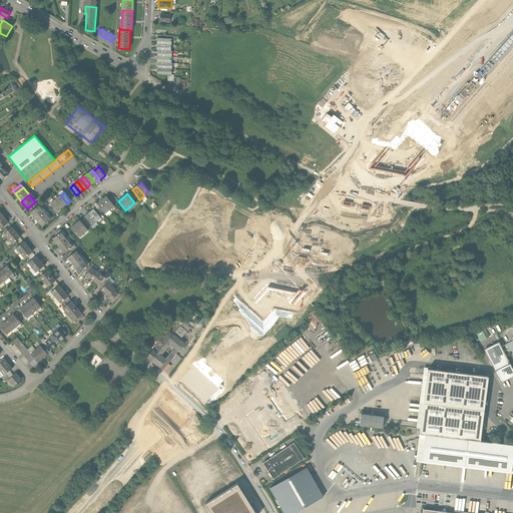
[(64,206),(67,203),(60,195),(57,198),(64,206)]
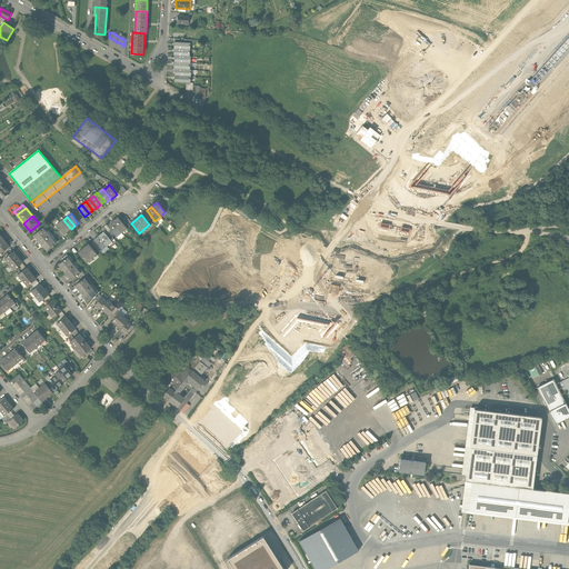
[(118,218),(112,222),(121,232),(126,228),(125,227),(120,221),(118,218)]
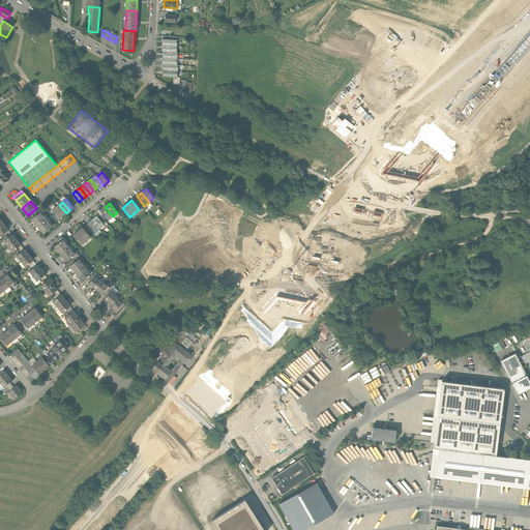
[(59,205),(55,208),(62,216),(66,213),(59,205)]
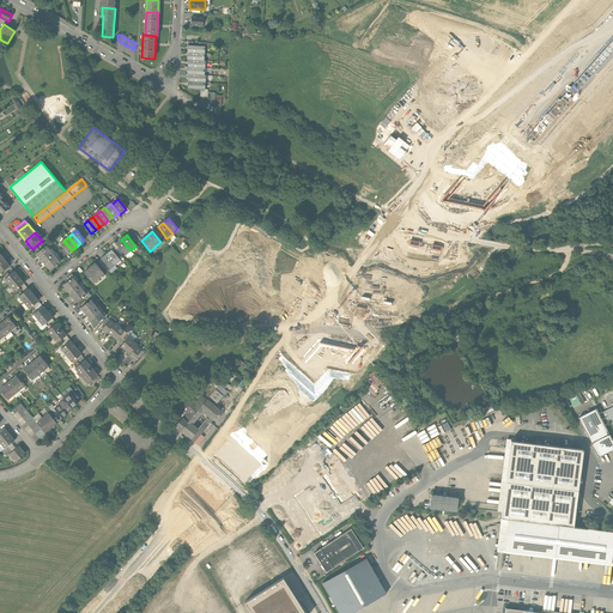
[(125,255),(131,250),(121,240),(115,244),(119,248),(123,253),(125,255)]
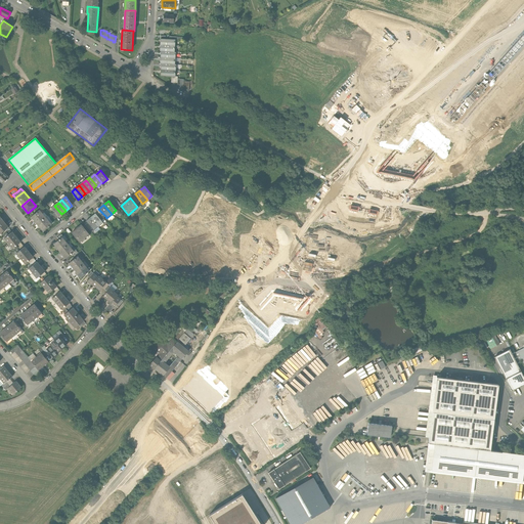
[(58,217),(61,214),(54,206),(51,209),(54,213),(58,217)]
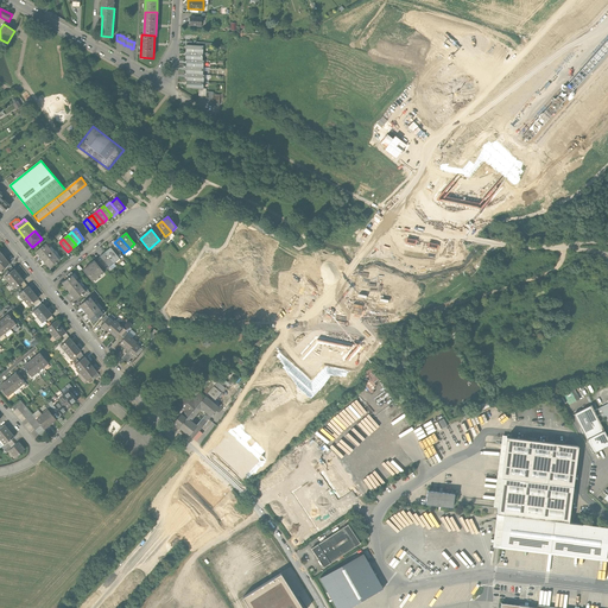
[(37,252),(39,255),(49,248),(46,244),(37,252)]
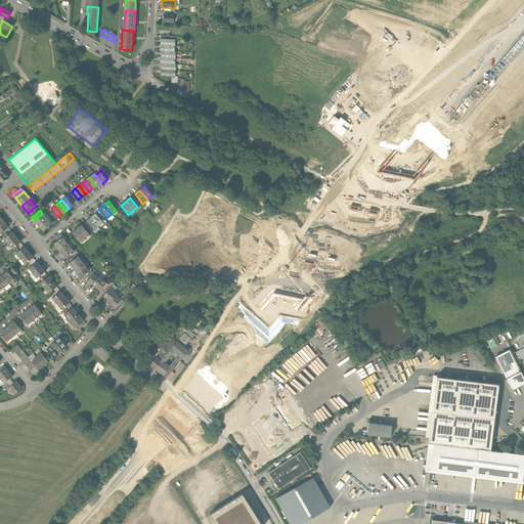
[(34,220),(37,224),(45,217),(42,214),(34,220)]
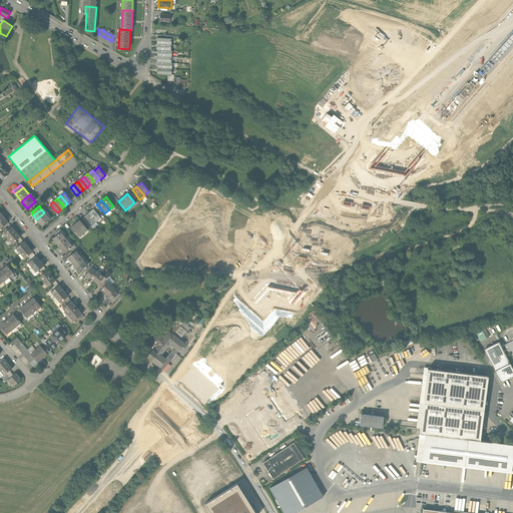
[(93,209),(89,213),(96,222),(101,218),(95,210),(93,209)]
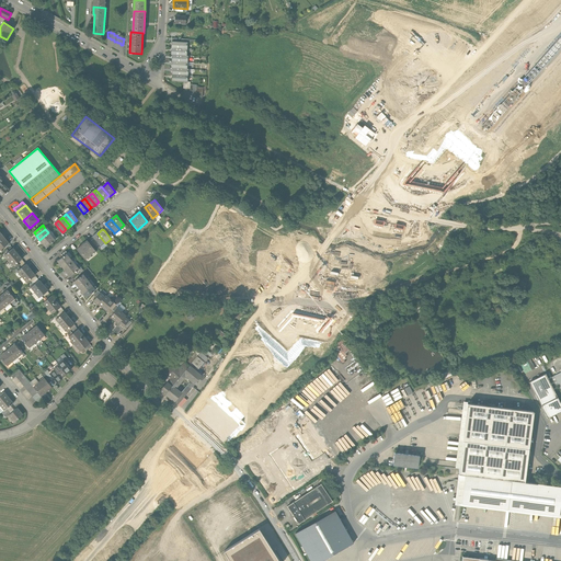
[(39,240),(43,243),(52,237),(48,232),(39,240)]
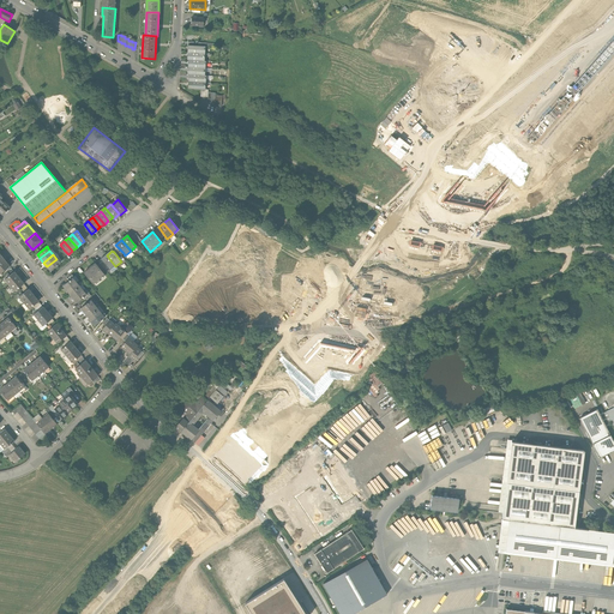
[(110,271),(115,266),(107,256),(101,260),(102,262),(108,269),(110,271)]
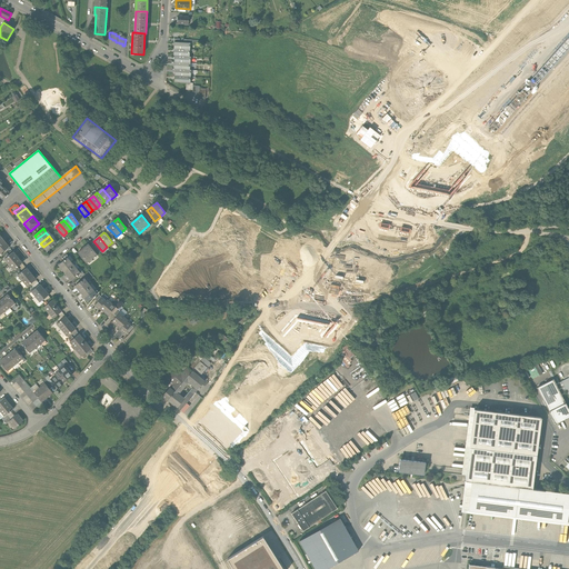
[(56,243),(52,240),(43,247),(47,251),(56,243)]
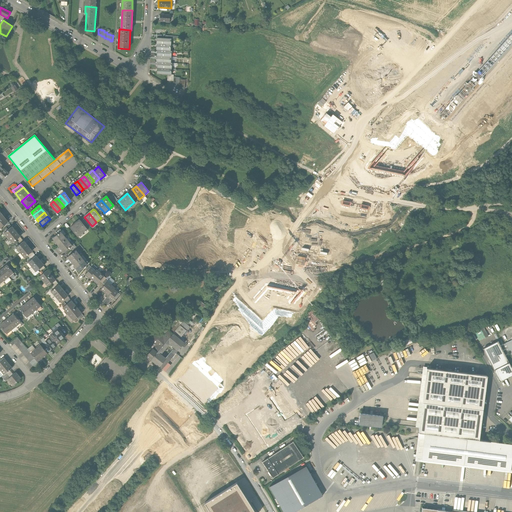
[(79,220),(70,228),(78,237),(87,230),(85,227),(80,222),(79,220)]
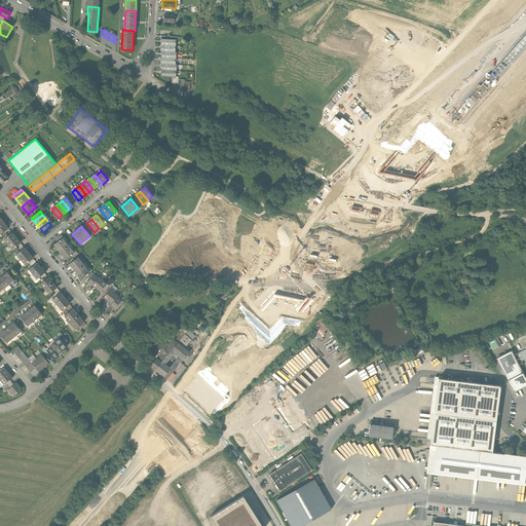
[(4,239),(8,245),(16,238),(12,233),(4,239)]
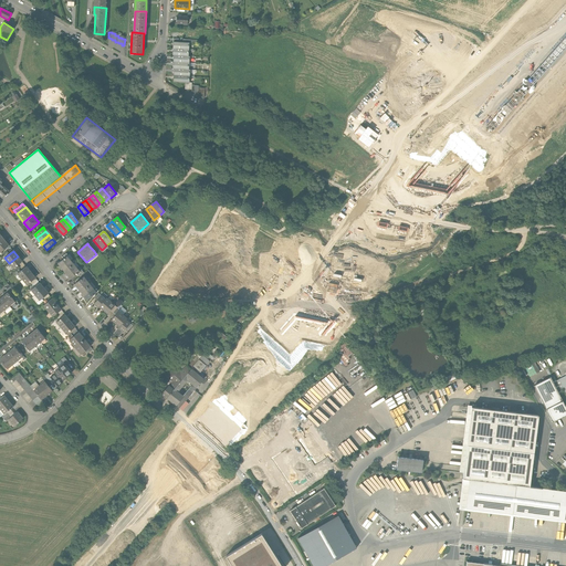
[(22,261),(18,257),(9,263),(13,269),(22,261)]
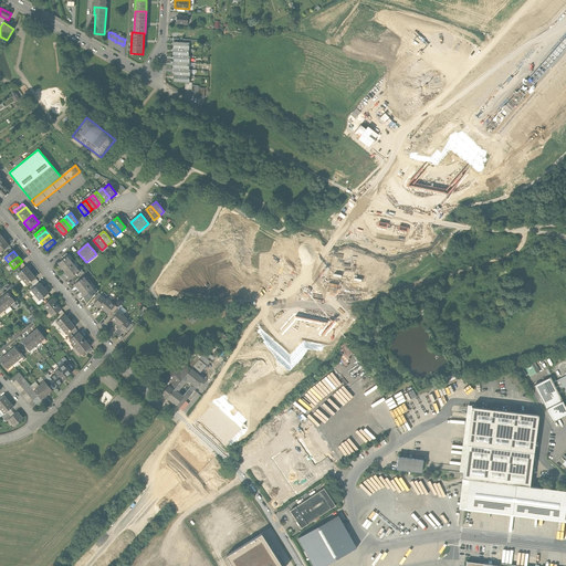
[(59,264),(62,268),(71,261),(67,257),(59,264)]
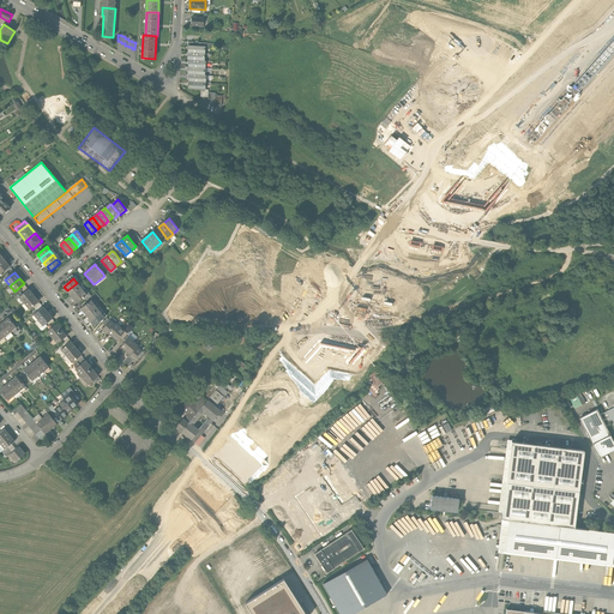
[(67,290),(71,295),(80,287),(77,283),(67,290)]
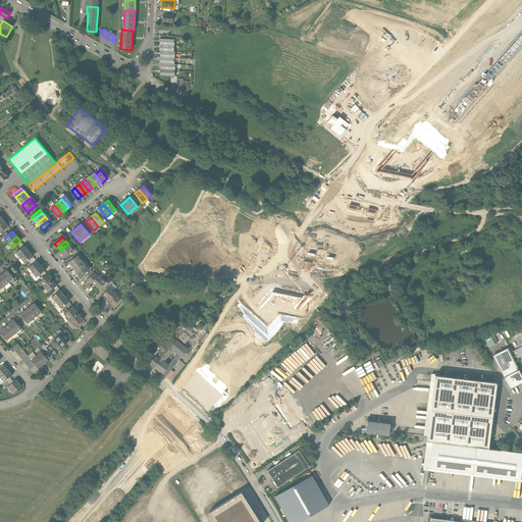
[(60,251),(62,254),(71,248),(68,244),(60,251)]
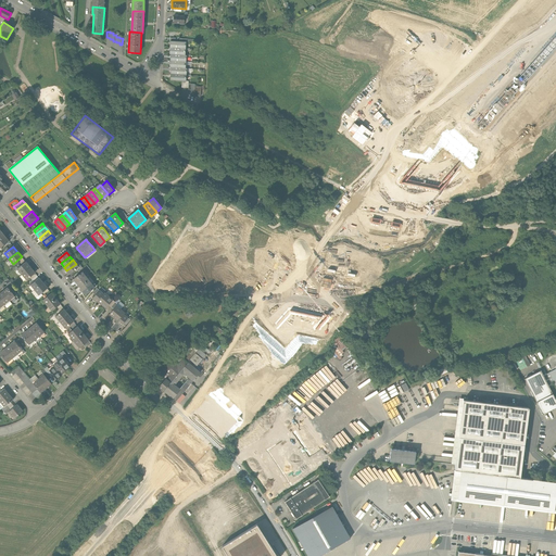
[(17,269),(22,274),(30,267),(26,262),(17,269)]
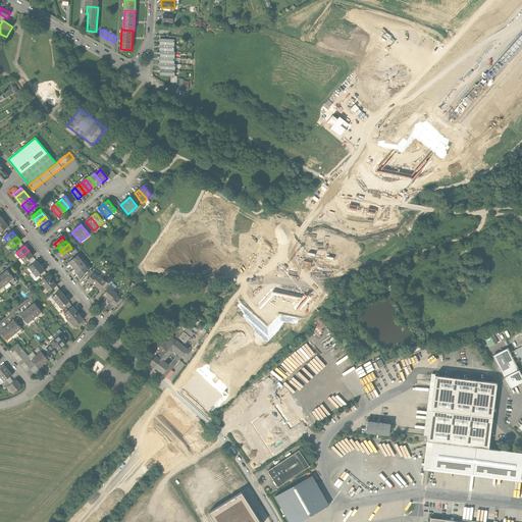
[(74,252),(71,248),(62,254),(65,258),(74,252)]
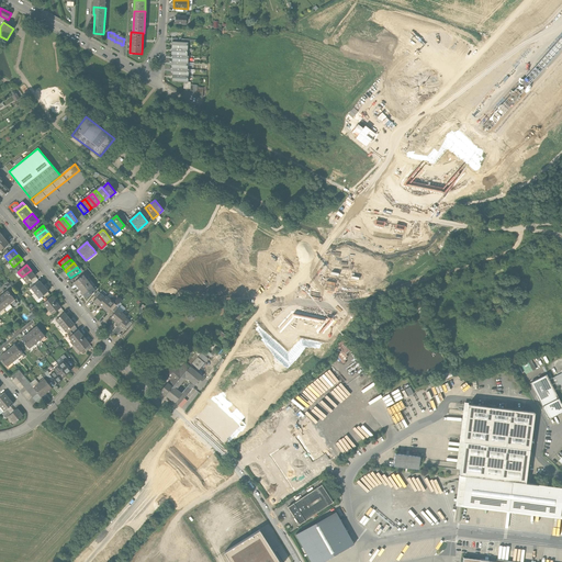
[(35,276),(31,270),(22,277),(26,282),(30,280),(35,276)]
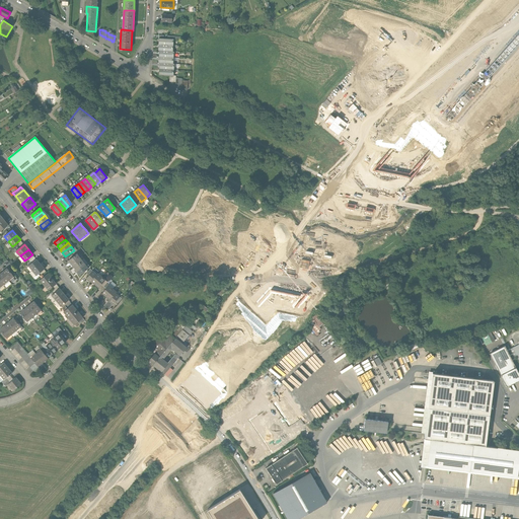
[(69,261),(71,265),(80,257),(77,254),(69,261)]
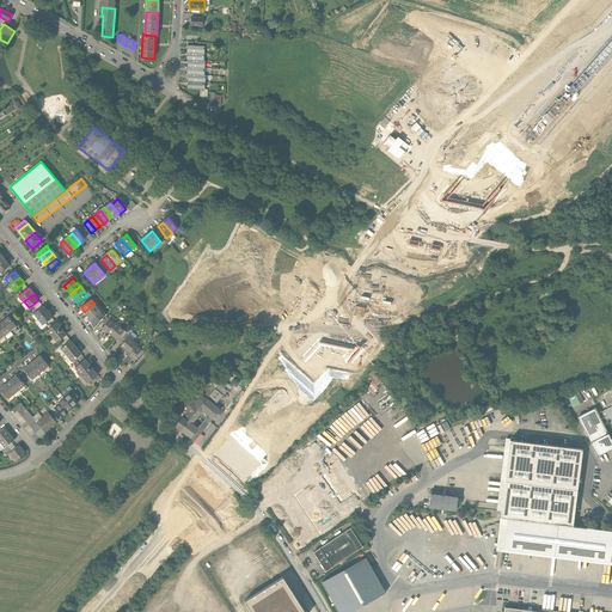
[(84,312),(87,316),(98,308),(95,304),(84,312)]
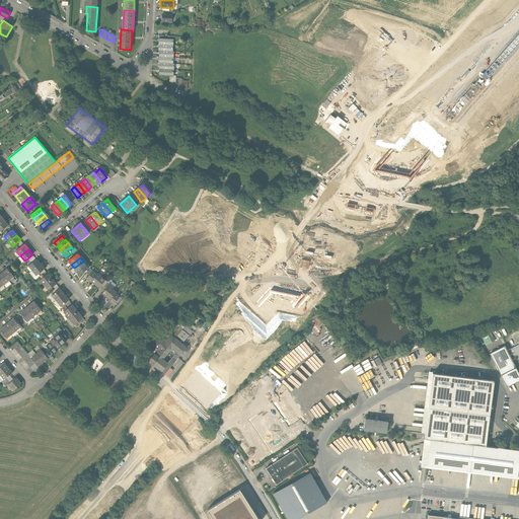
[(28,266),(32,271),(41,265),(36,260),(31,264),(28,266)]
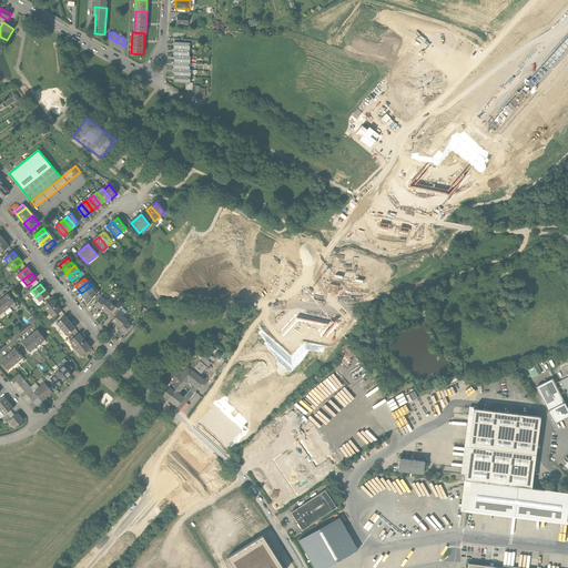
[(81,293),(84,297),(93,290),(91,286),(81,293)]
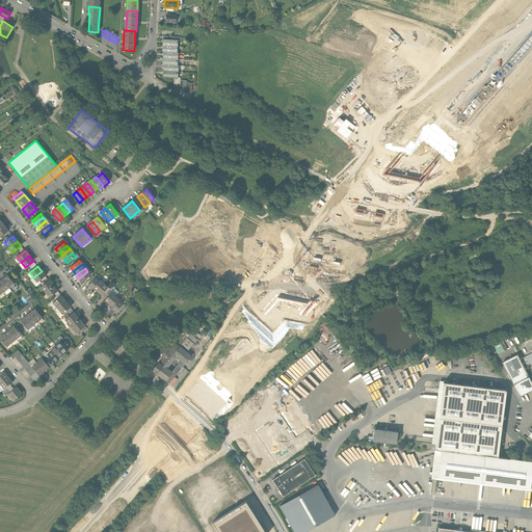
[(45,275),(42,271),(33,277),(37,282),(45,275)]
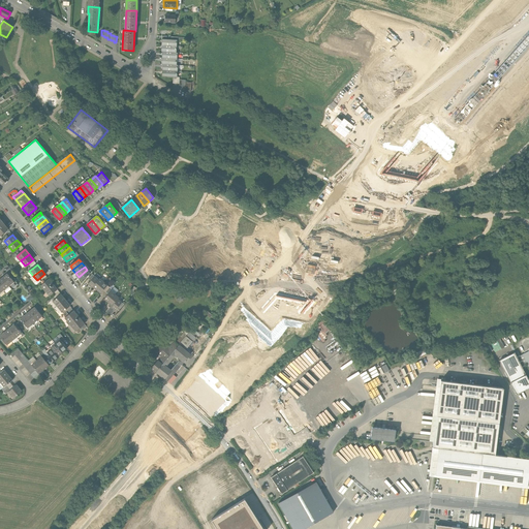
[(90,274),(87,270),(79,277),(82,280),(90,274)]
